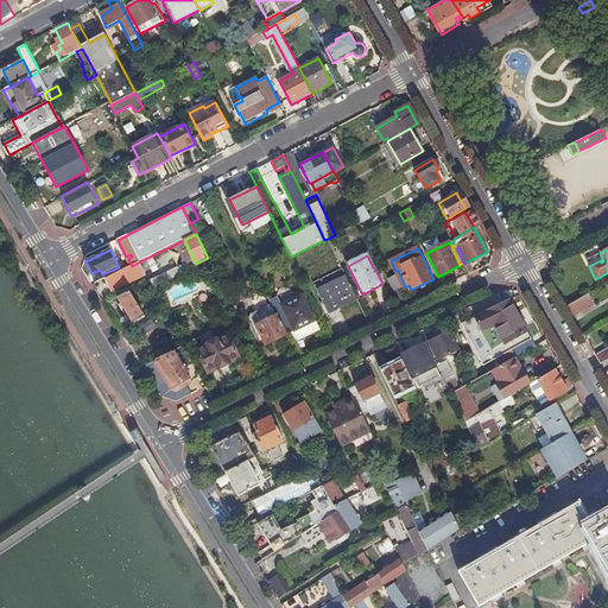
[(589,266),(601,260),(597,255),(587,260),(589,266)]
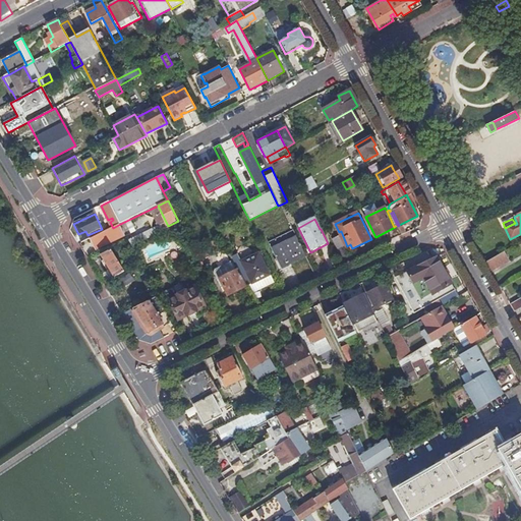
[(113,228),(91,239),(97,250),(126,236),(120,224),(113,228)]
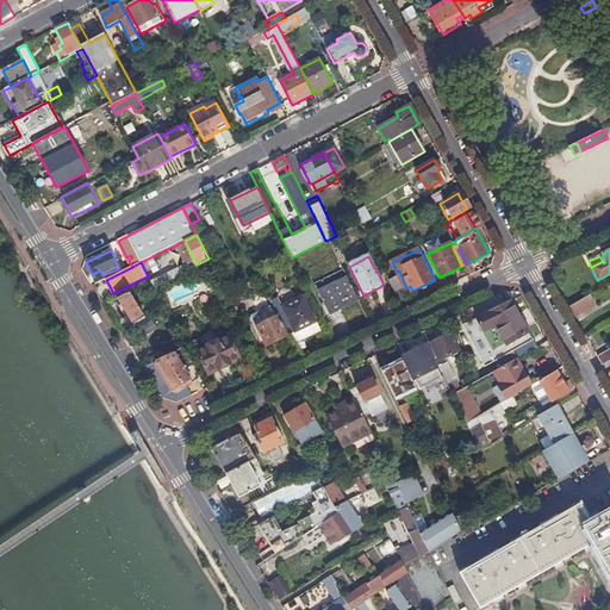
[(199,275),(213,268),(211,266),(209,267),(206,263),(195,269),(199,275)]
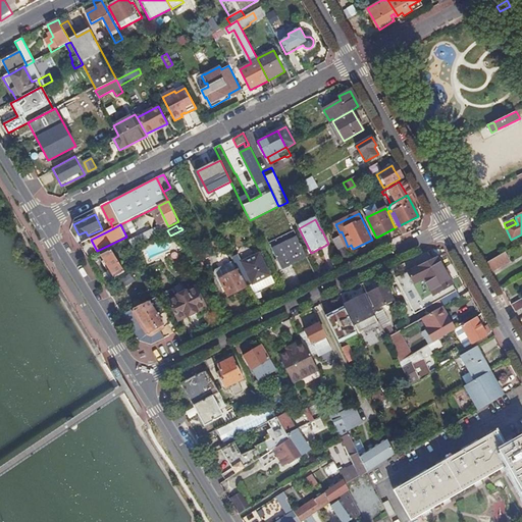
[(140,244),(150,239),(147,232),(129,242),(131,244),(134,243),(139,240),(140,244)]
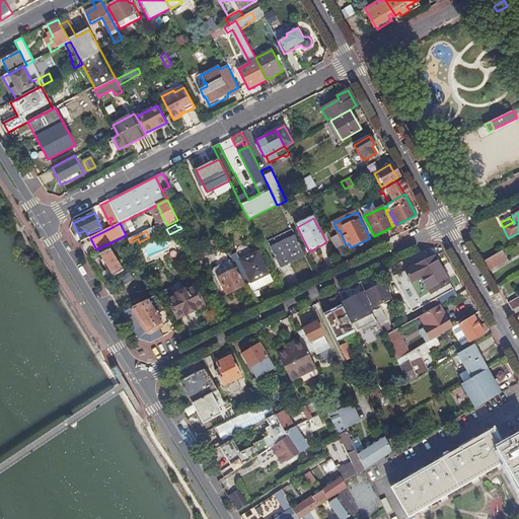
[(339,235),(331,238),(338,251),(344,263),(351,260),(339,235)]
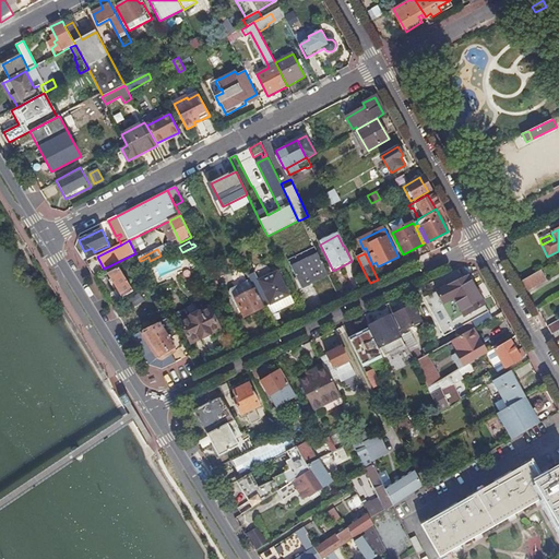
[(302,288),(329,275),(319,254),(292,268),(302,288)]
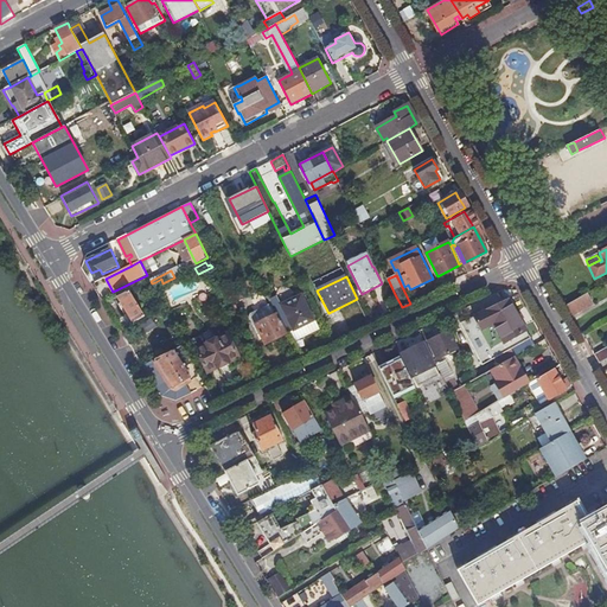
[(151,281),(139,287),(141,293),(154,287),(152,283),(151,281)]
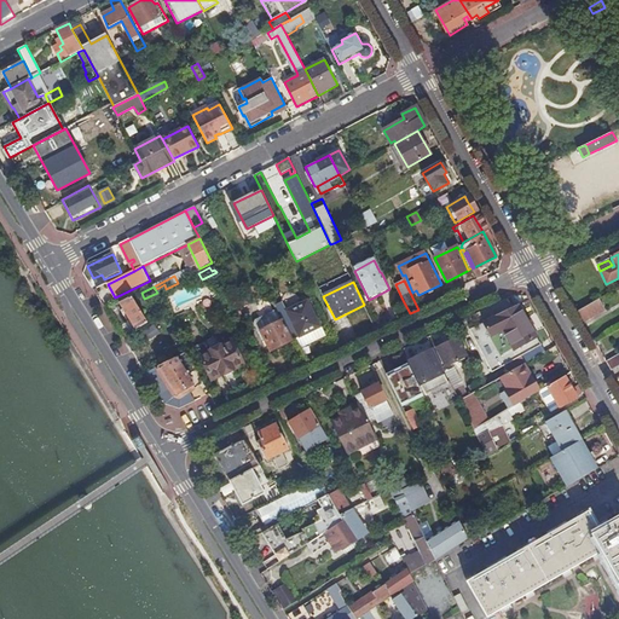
[(120,304),(137,329),(146,323),(132,298),(120,304)]
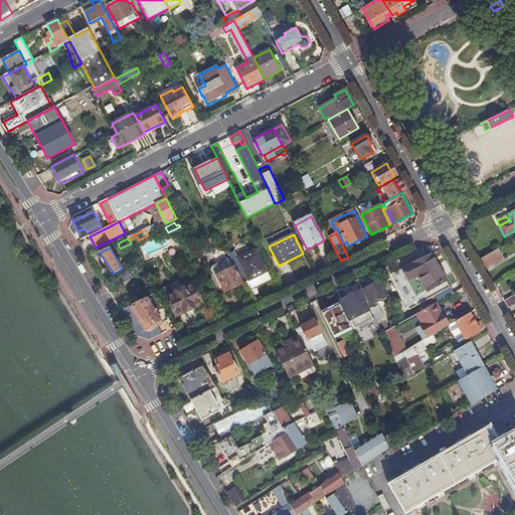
[(497,250),(480,260),(485,269),(502,259),(497,250)]
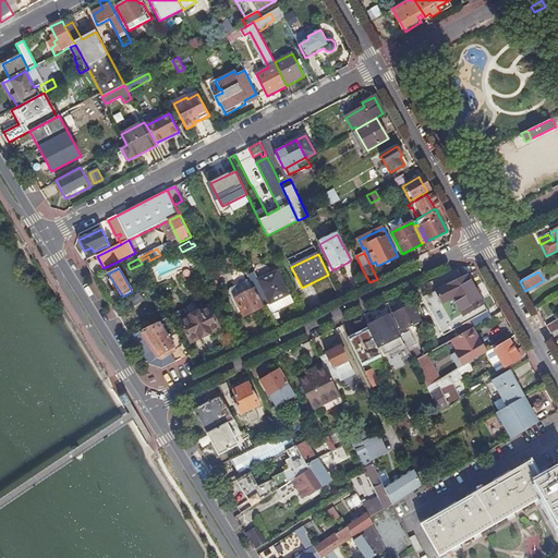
[(259,281),(263,289),(270,304),(288,295),(277,273),(259,281)]
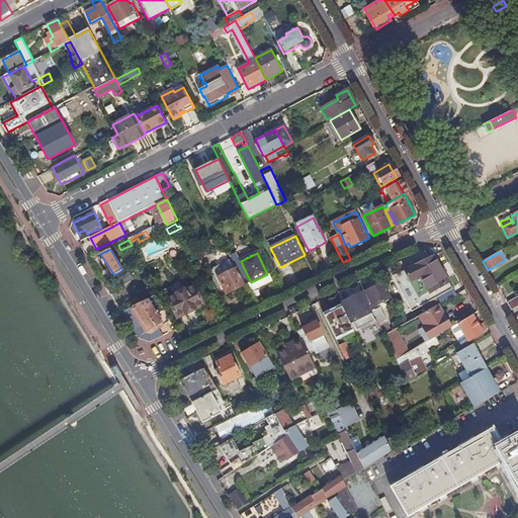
[(433,256),(394,276),(411,312),(452,288),(433,256)]
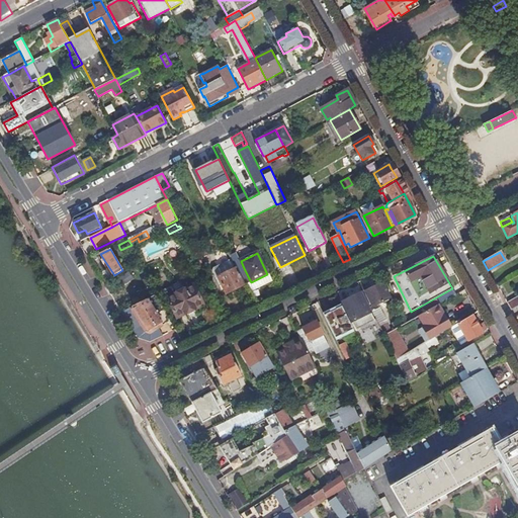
[(219,276),(232,270),(229,266),(226,260),(221,262),(222,263),(213,267),(212,270),(219,285),(222,283),(219,276)]
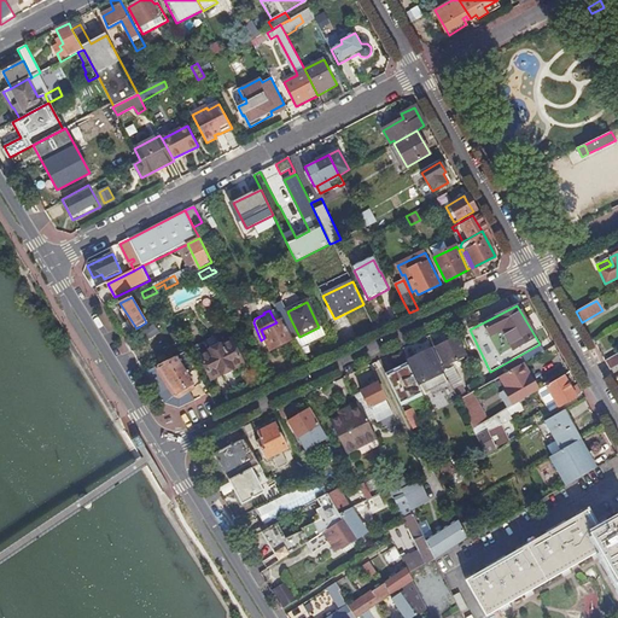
[(270,350),(292,339),(284,324),(281,319),(277,322),(261,330),(264,338),(270,350)]
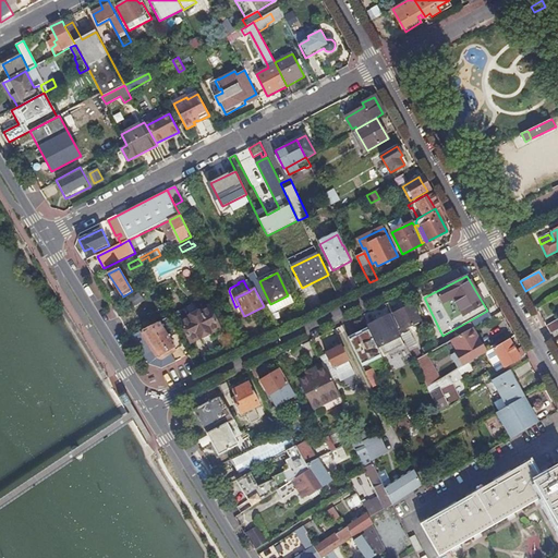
[(256,292),(264,306),(266,305),(270,314),(292,304),(288,295),(270,304),(263,289),(256,292)]
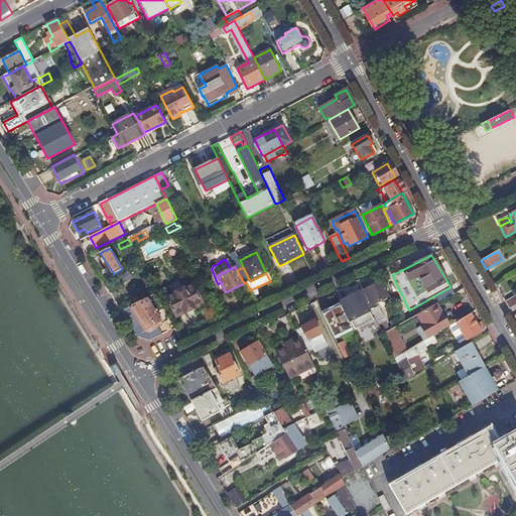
[(382,300),(382,301),(390,297),(382,280),(363,289),(370,304),(379,300),(379,301),(382,300)]
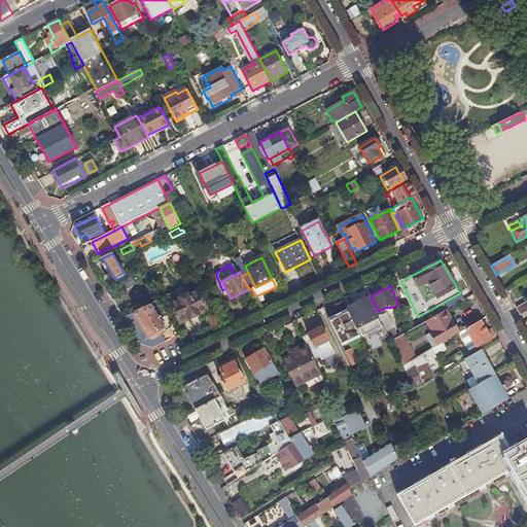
[(178,299),(170,303),(180,324),(208,311),(198,289),(188,293),(187,292),(184,291),(179,294),(178,297),(178,299)]
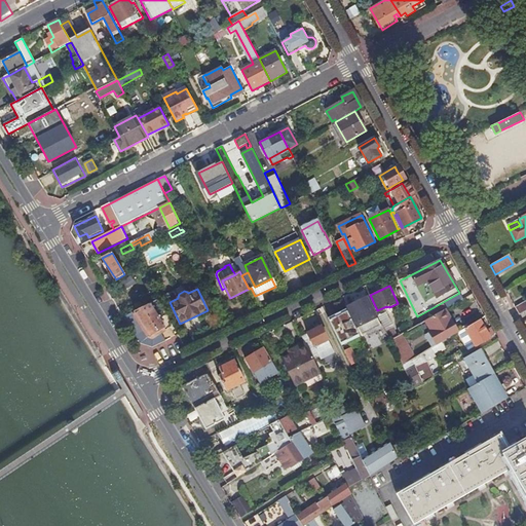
[(166,295),(170,302),(178,298),(178,297),(179,294),(177,290),(166,295)]
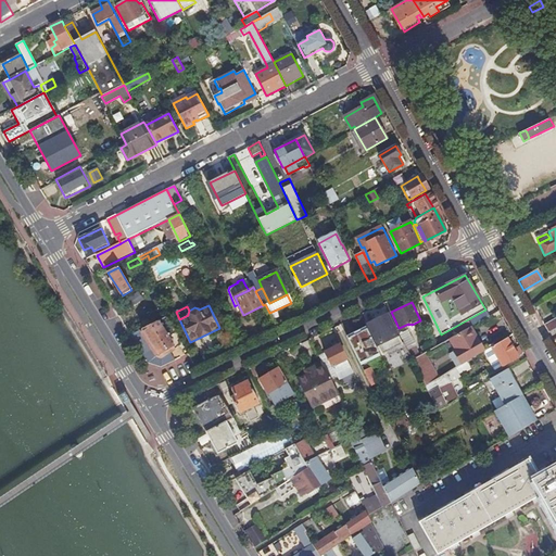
[(388,314),(368,325),(382,355),(388,353),(389,356),(399,352),(397,349),(403,345),(388,314)]
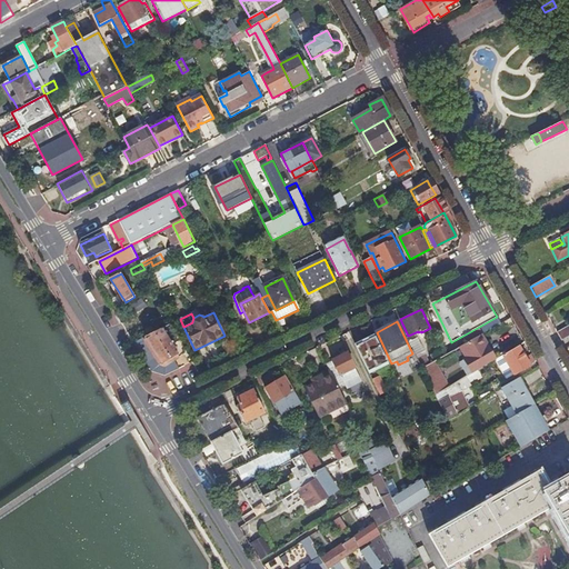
[(173,323),(135,342),(133,343),(143,360),(151,372),(165,377),(171,373),(165,362),(187,349),(173,323)]
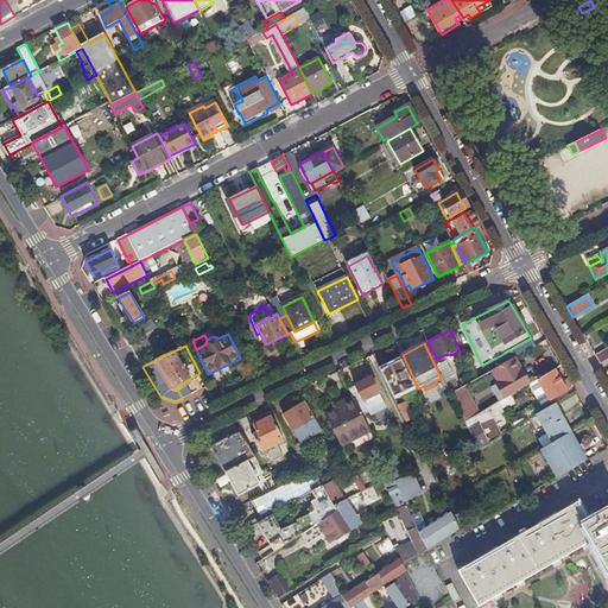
[(607,348),(595,356),(600,365),(607,360),(607,348)]
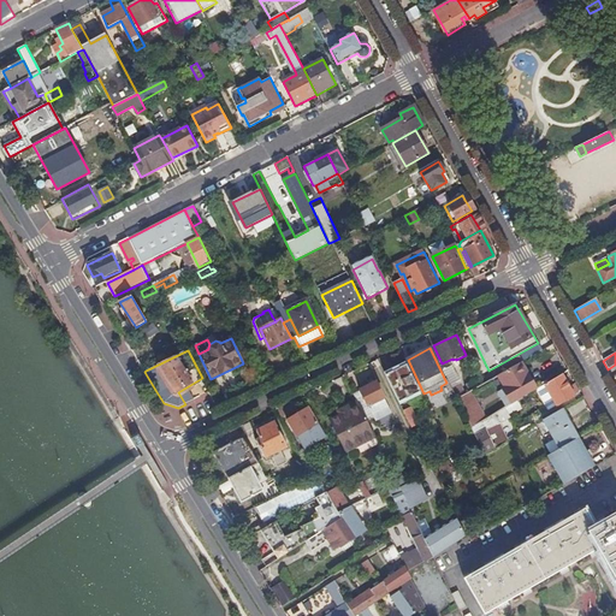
[(421,396),(406,362),(385,373),(401,406),(421,396)]
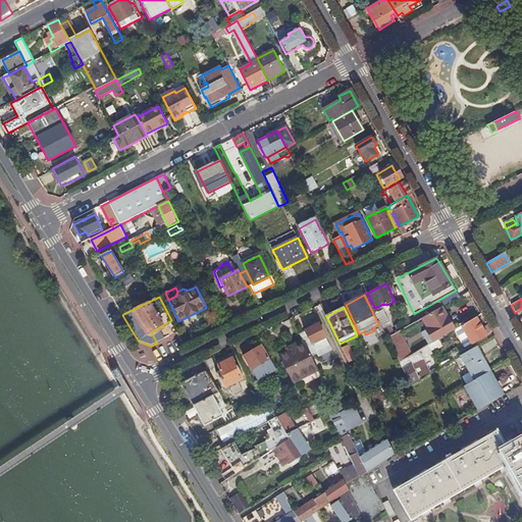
[(448,317),(442,307),(415,322),(428,346),(453,331),(446,318),(448,317)]
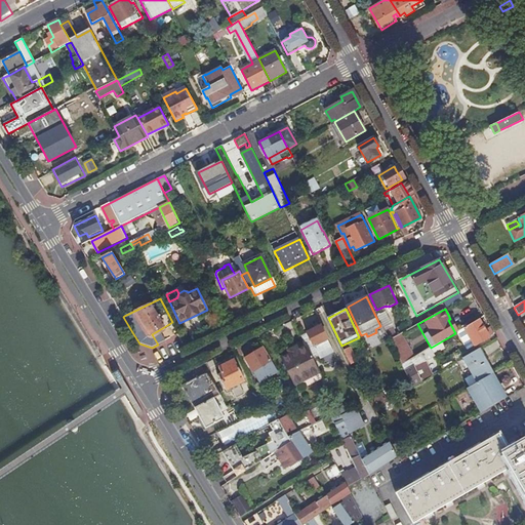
[(455,333),(457,331),(450,319),(448,320),(455,333)]
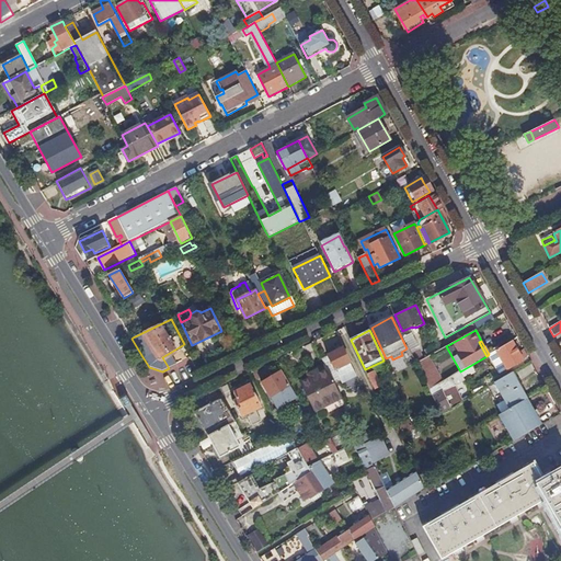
[(523,359),(512,341),(496,350),(502,359),(500,361),(501,364),(504,362),(507,369),(523,359)]
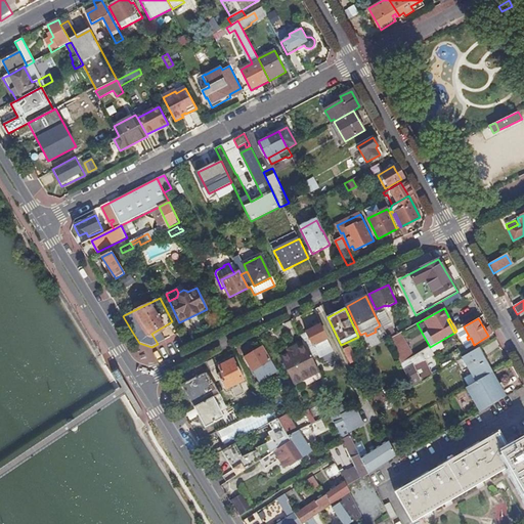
[(306,334),(301,336),(312,358),(318,355),(319,358),(334,351),(320,324),(306,332),(306,334)]
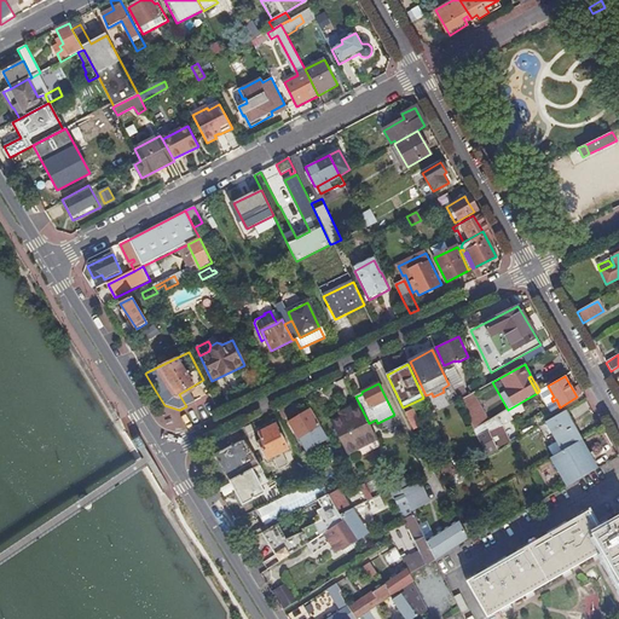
[(462,386),(455,389),(460,400),(467,397),(462,386)]
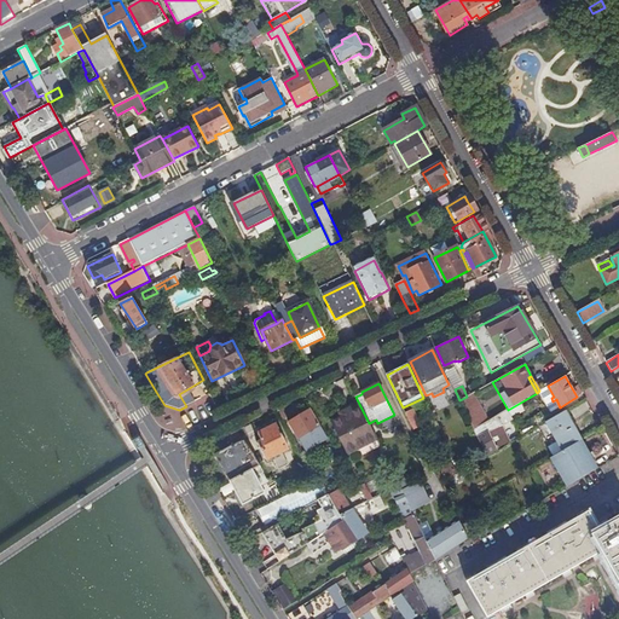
[(460,400),(474,431),(489,422),(473,393),(467,397),(460,400)]
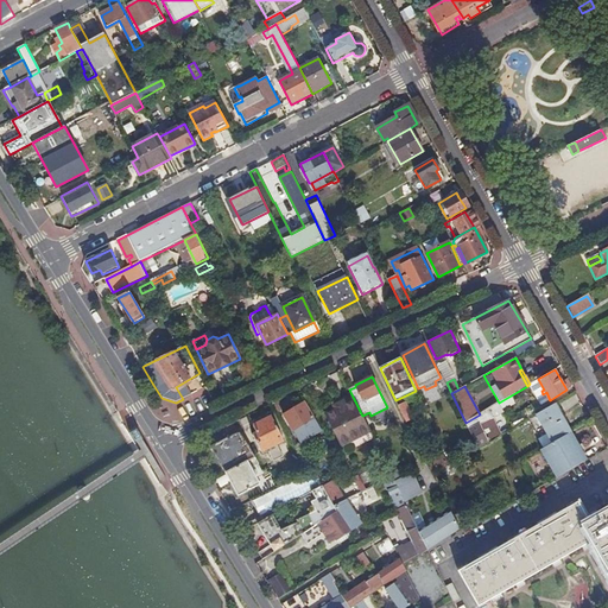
[(362,416),(349,390),(336,397),(337,399),(323,407),(337,437),(366,423),(362,416)]
